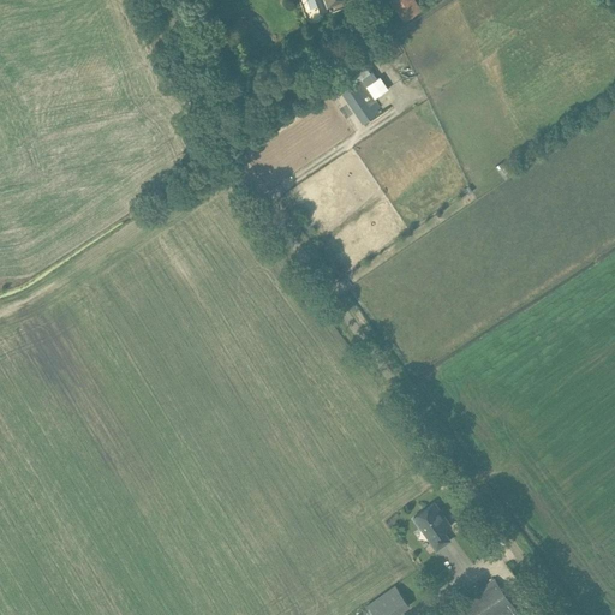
[(392,0),(406,21),(424,9),(418,0),(392,0)]
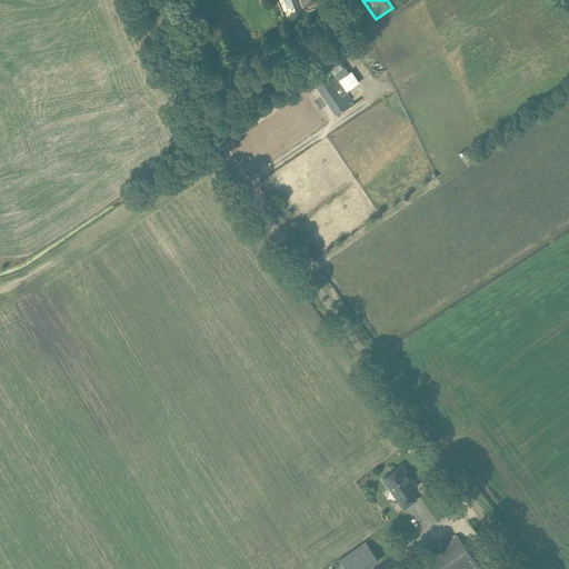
[(203,5),(197,8),(202,18),(209,15),(203,5)]
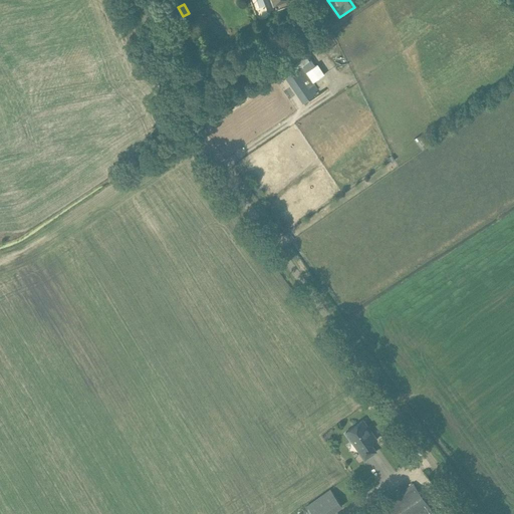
[(305,55),(303,52),(290,61),(296,70),(287,76),(304,102),(315,94),(314,92),(317,89),(313,82),(325,74),(317,63),(315,65),(311,59),(309,60),(306,55),(305,55)]
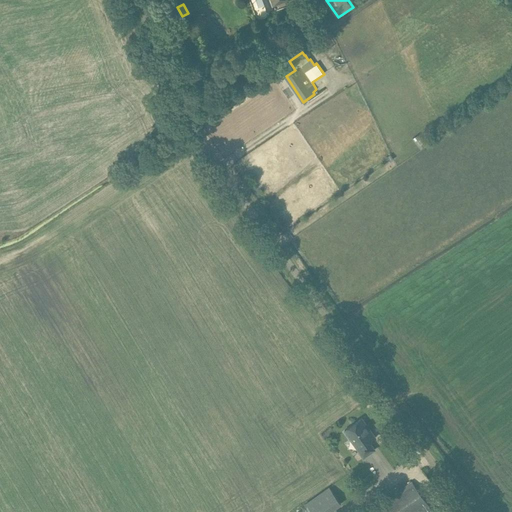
[(367,426),(362,418),(344,430),(363,457),(374,450),(369,442),(375,438),(370,430),(369,431),(366,426),(367,426)]
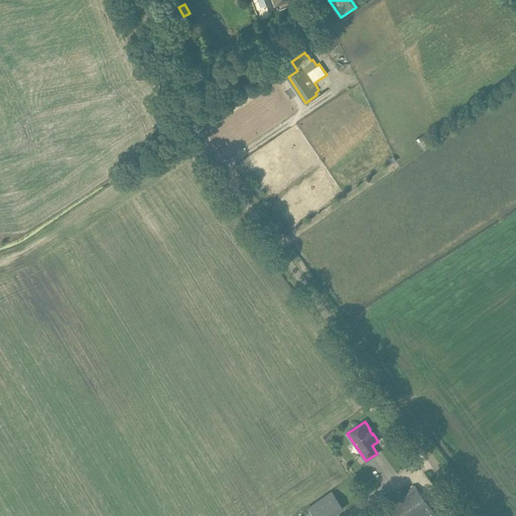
[(435,515),(415,486),(372,515),(421,515),(422,515),(435,515)]
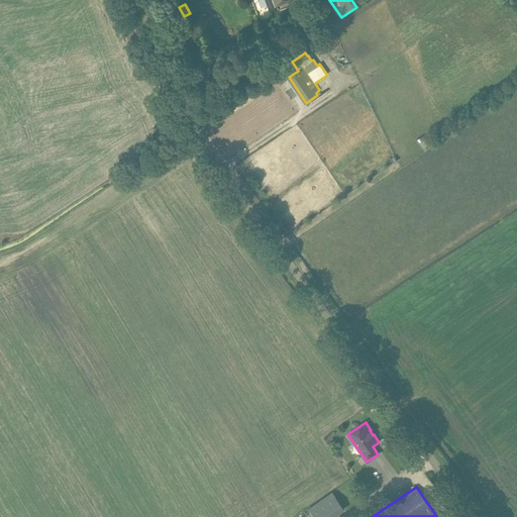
[(332,516),(344,509),(333,492),(308,510),(312,516),(332,516)]
